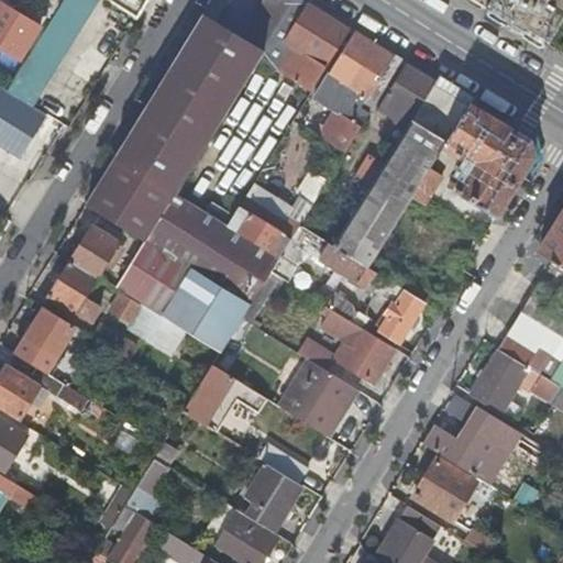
[(62,0),(56,10),(7,90),(32,106),(96,0),(62,0)]
